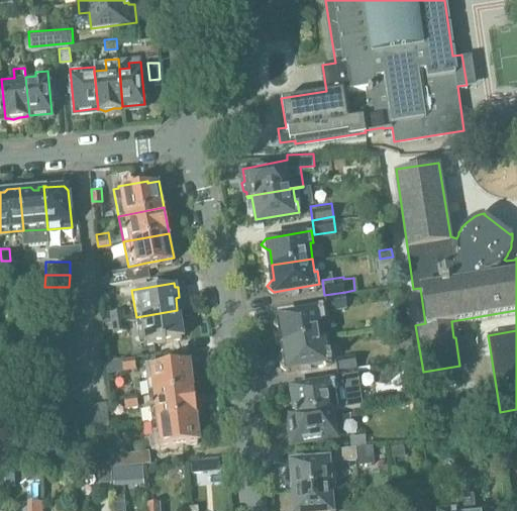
[(345,292),(324,295),(326,308),(347,305),(345,292)]
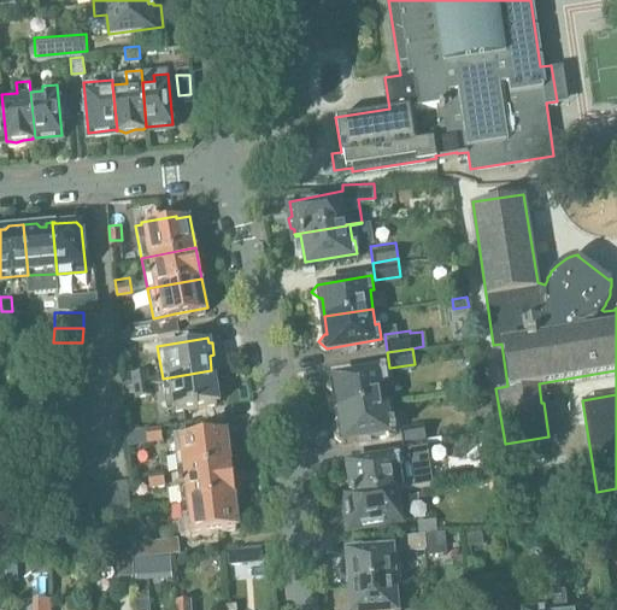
[(130,368),(133,380),(148,379),(146,365),(130,368)]
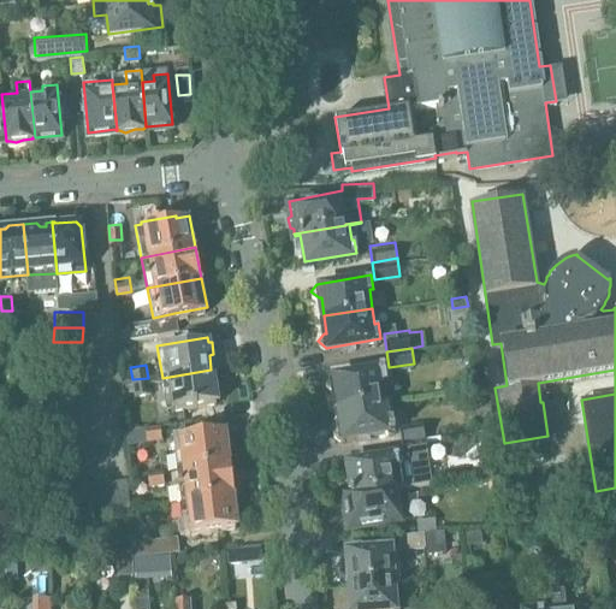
[(339,406),(386,398),(384,379),(388,379),(385,366),(331,373),(326,383),(333,388),(336,388),(339,406)]
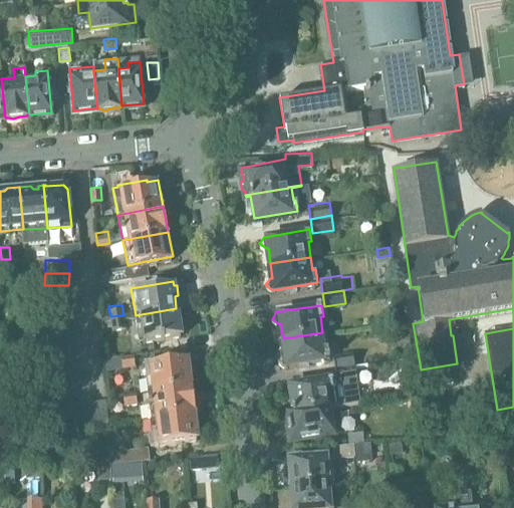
[(176,308),(136,315),(140,339),(180,333),(179,329),(183,329),(182,318),(178,319),(176,308)]
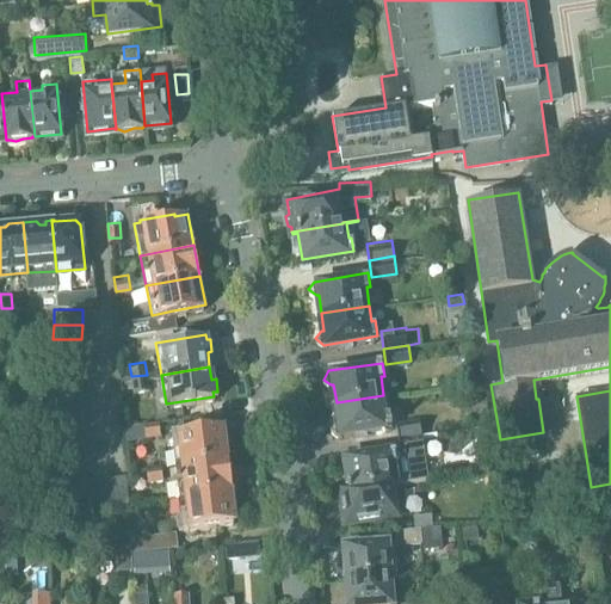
[(131,376),(133,389),(148,387),(147,375),(131,376)]
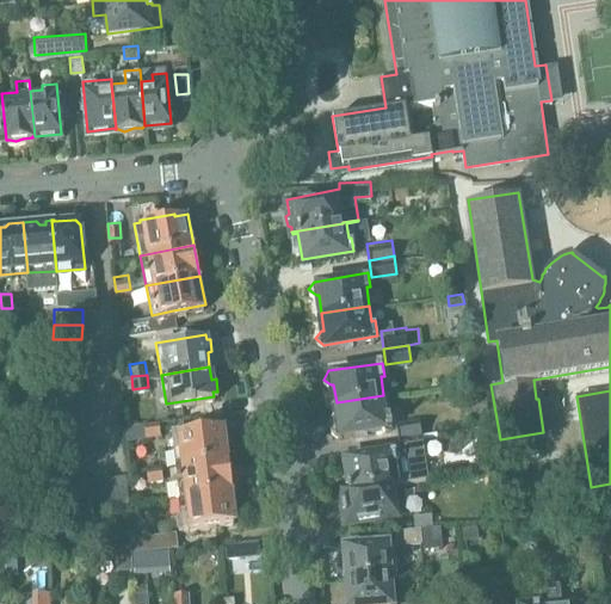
[(383,395),(337,402),(339,420),(335,421),(331,427),(339,433),(392,425),(389,411),(386,411),(383,395)]
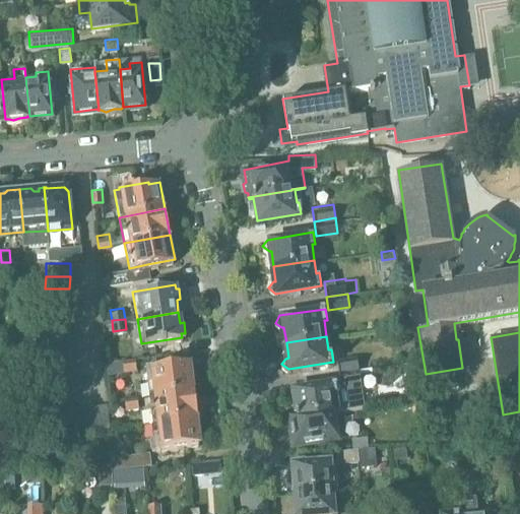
[(338,371),(359,368),(356,354),(335,356),(338,371)]
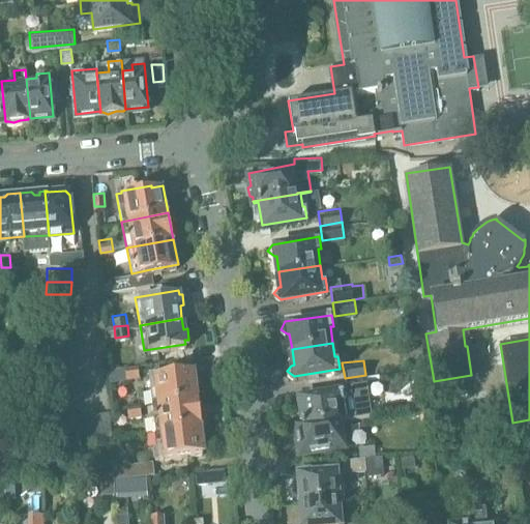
[(125,377),(138,376),(137,365),(124,367),(125,377)]
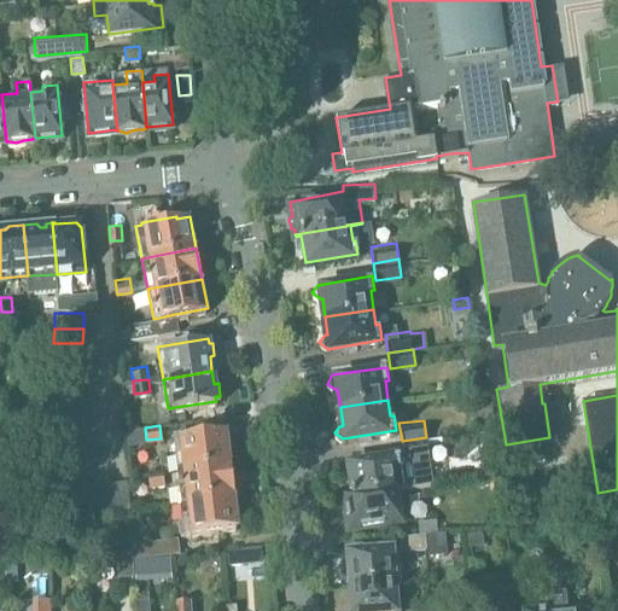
[(129,442),(146,440),(145,428),(128,429),(129,442)]
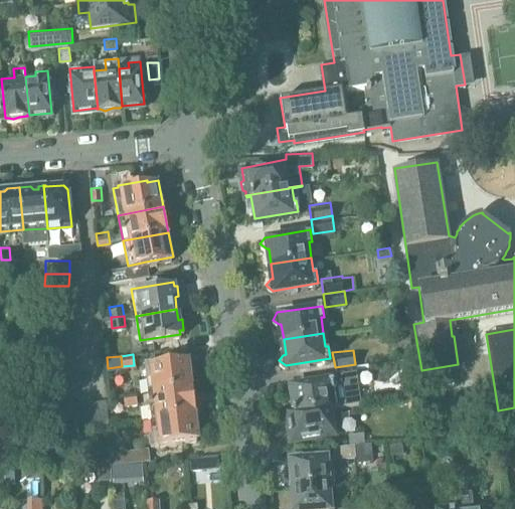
[(147,390),(189,385),(187,358),(144,363),(147,390)]
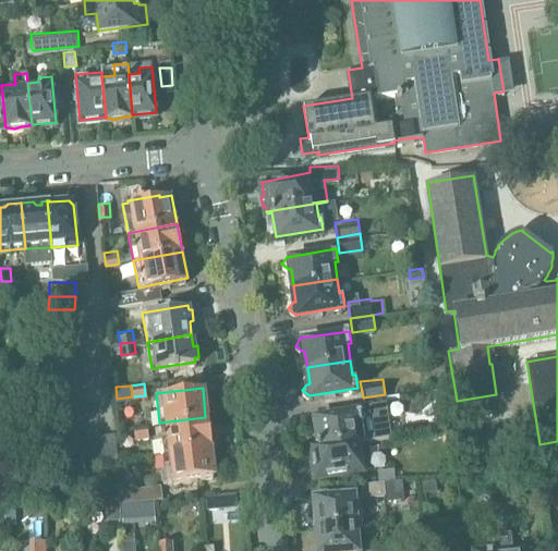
[(398,392),(385,394),(363,398),(365,413),(386,409),(386,406),(400,404),(398,392)]
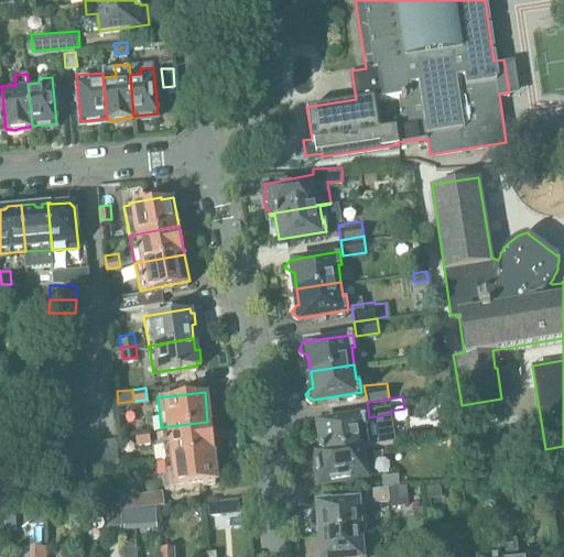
[(316,451),(369,443),(366,426),(367,425),(365,413),(316,422),(321,446),(315,447),(316,451)]
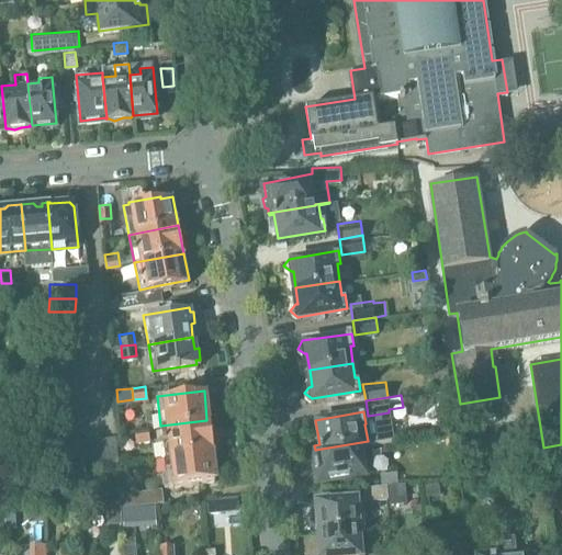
[(210,419),(206,420),(160,426),(165,455),(211,450),(213,449),(210,419)]
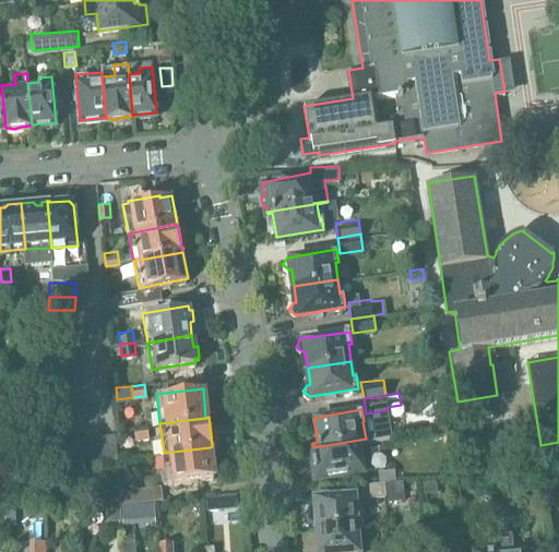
[(133,424),(135,438),(150,435),(147,423),(133,424)]
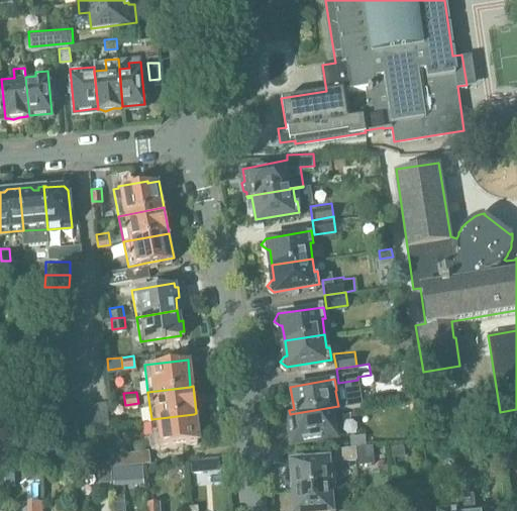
[(96,423),(100,423),(108,422),(106,400),(94,401),(96,423)]
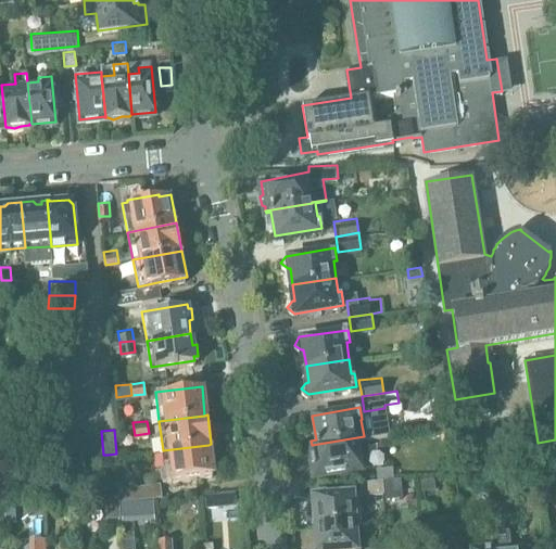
[(90,457),(103,455),(101,431),(88,432),(90,457)]
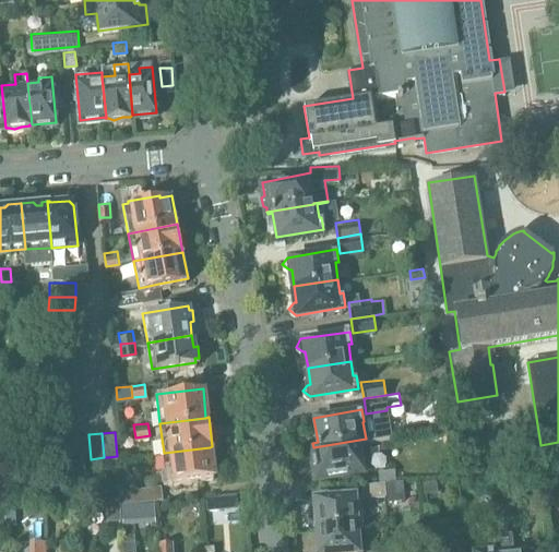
[(76,460),(91,459),(88,434),(74,436),(76,460)]
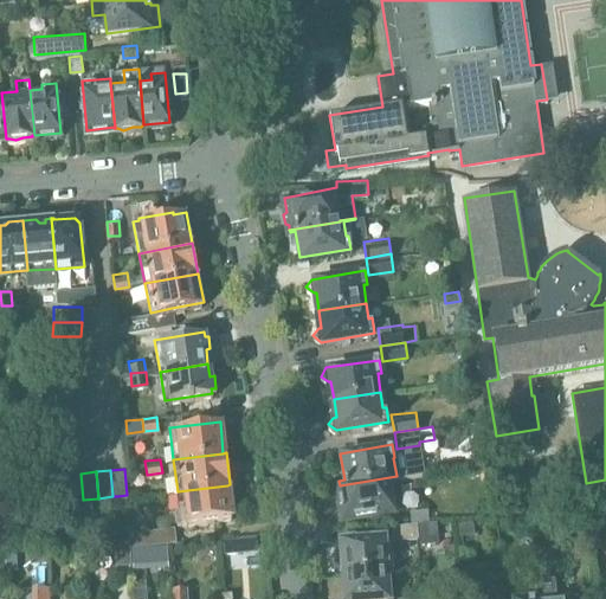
[(397,476),(340,485),(340,488),(336,490),(337,500),(342,501),(343,515),(394,507),(389,478),(397,477),(397,476)]
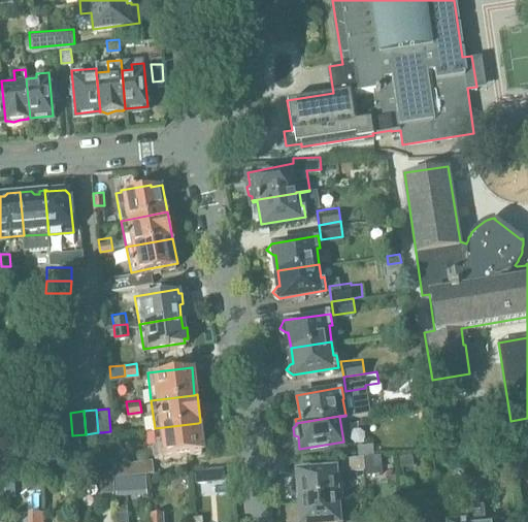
[(201,450),(198,423),(155,428),(158,455),(201,450)]
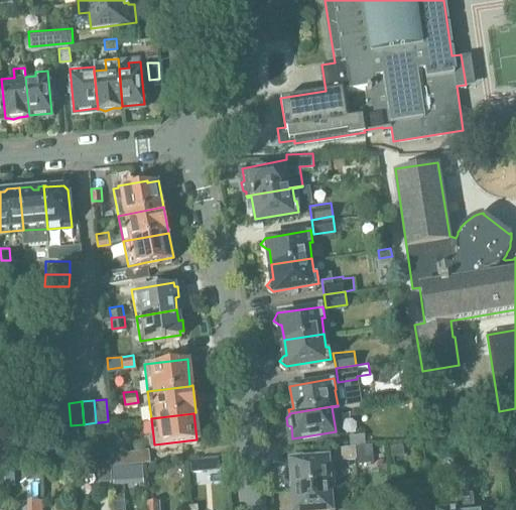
[(349,444),(355,443),(365,443),(364,431),(349,432),(349,444)]
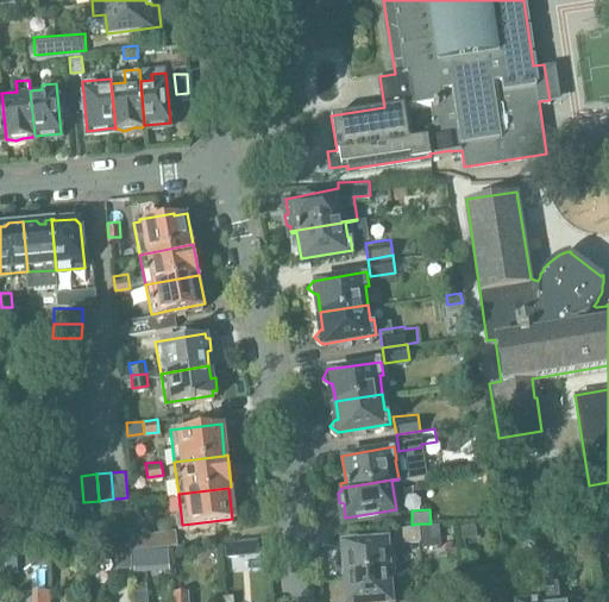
[(476,521),(458,522),(460,534),(477,533),(476,521)]
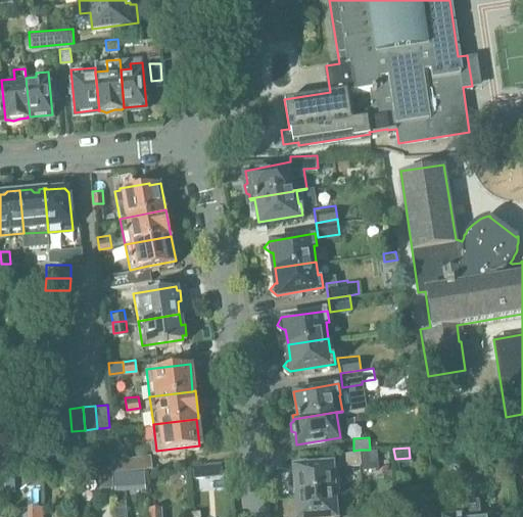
[(374,449),(362,457),(367,467),(380,459),(374,449)]
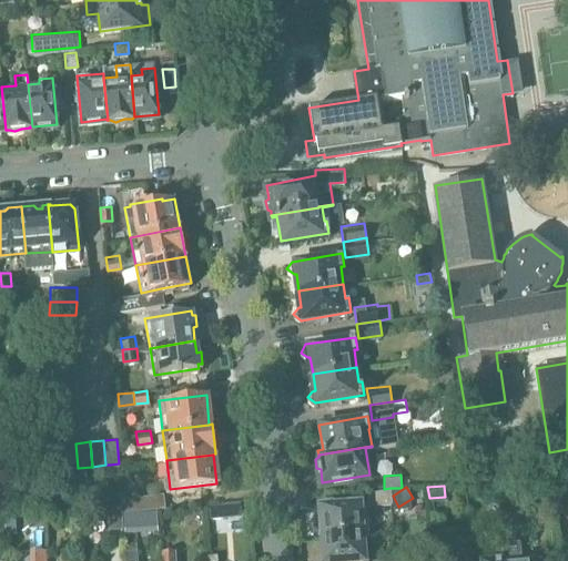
[(391,488),(384,489),(366,490),(366,503),(392,502),(391,488)]
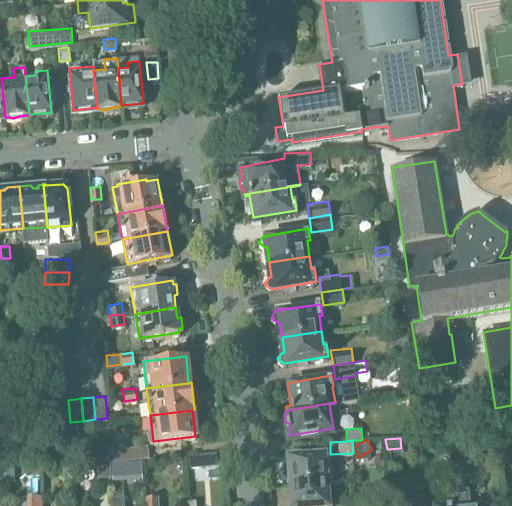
[(115,460),(114,447),(111,442),(95,449),(97,475),(111,475),(110,461),(115,460)]
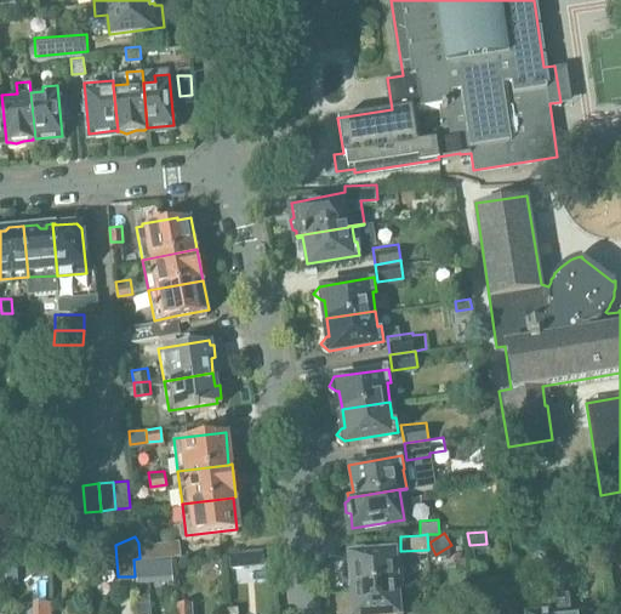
[(180,536),(138,543),(140,558),(181,553),(180,536)]
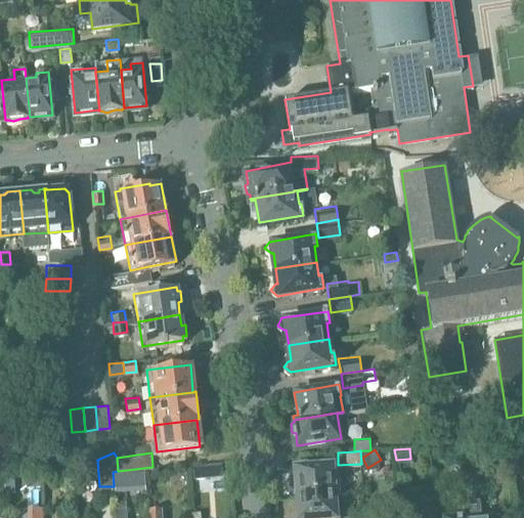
[(297,493),(338,491),(345,490),(344,475),(337,475),(336,463),(295,467),(296,480),(293,483),(294,489),(296,491),(297,493)]
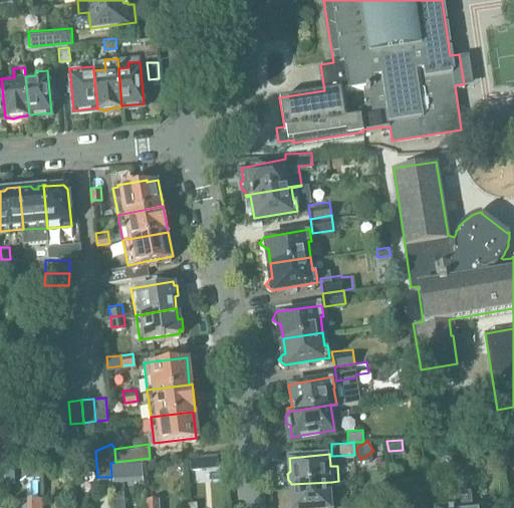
[(331,482),(291,484),(291,486),(289,488),(289,494),(292,496),(292,507),(314,507),(333,507),(331,482)]
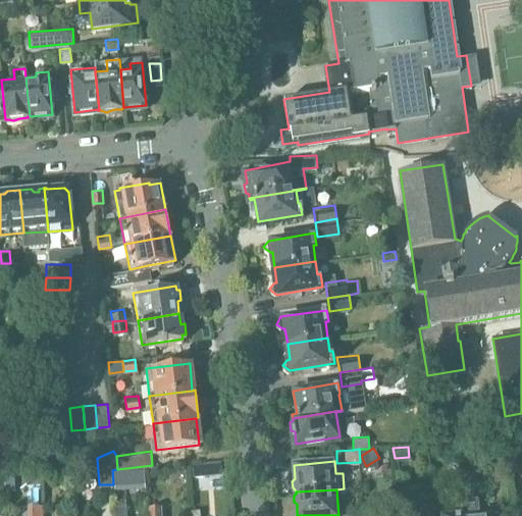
[(113,504),(114,515),(113,515),(125,515),(125,503),(113,504)]
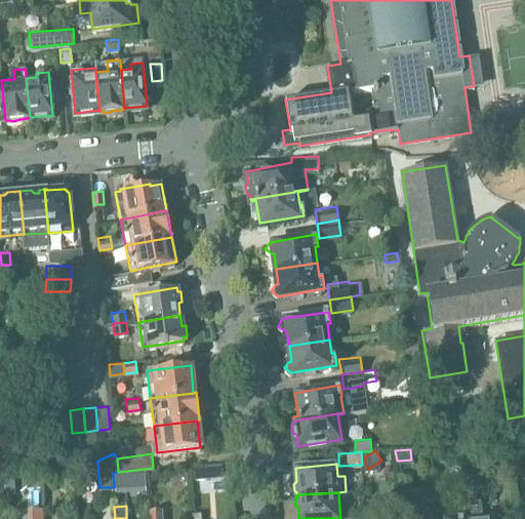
[(31,508),(30,518),(43,518),(43,508),(31,508)]
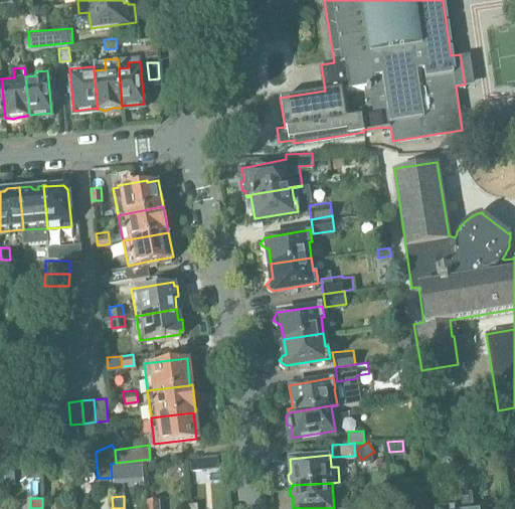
[(159,508),(158,498),(145,499),(146,508),(159,508)]
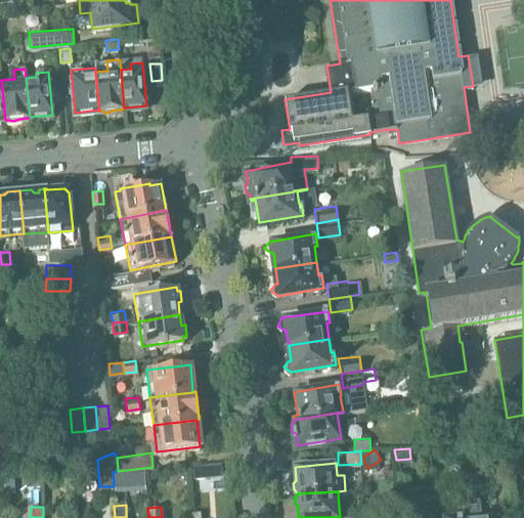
[(192,510),(192,517),(210,517),(210,508),(192,510)]
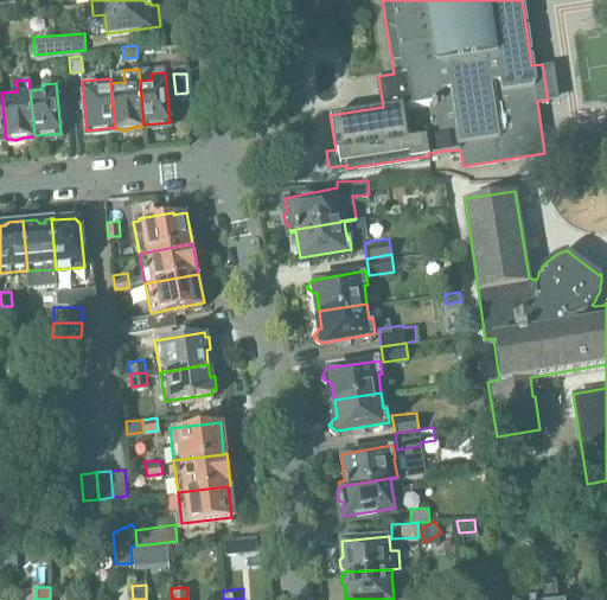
[(556,599),(555,588),(513,592),(513,599),(556,599)]
